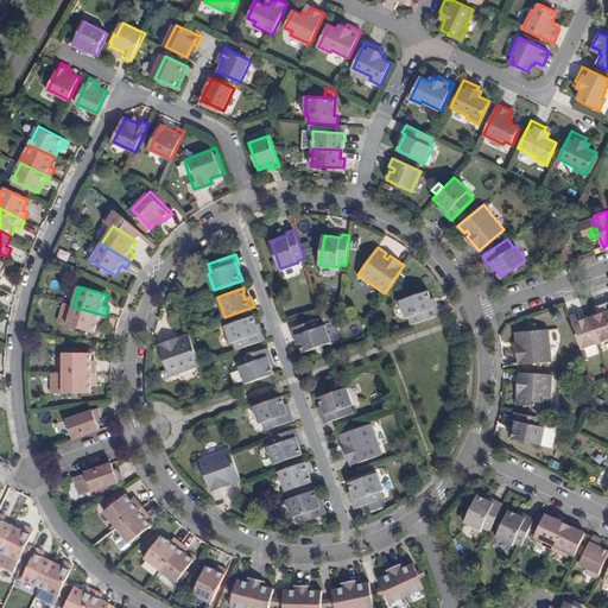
[(434,308),(429,291),(400,301),(406,317),(409,317),(411,324),(439,315),(437,306),(434,308)]
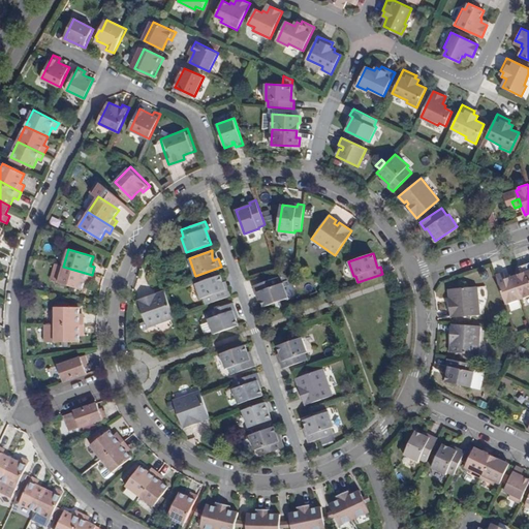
[(528,296),(528,273),(526,263),(519,267),(521,273),(512,276),(521,299),(528,296)]
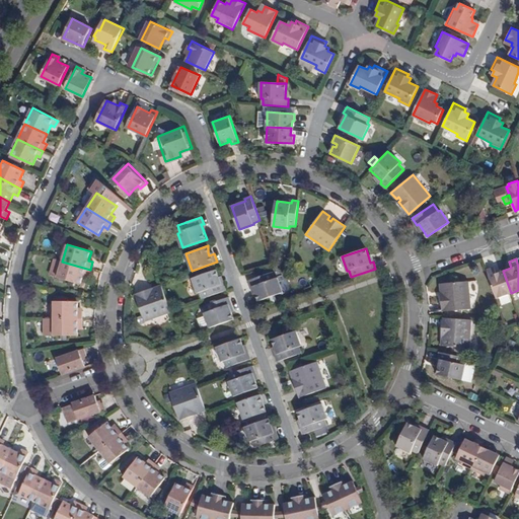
[(88,276),(90,270),(62,262),(58,277),(81,284),(84,275),(88,276)]
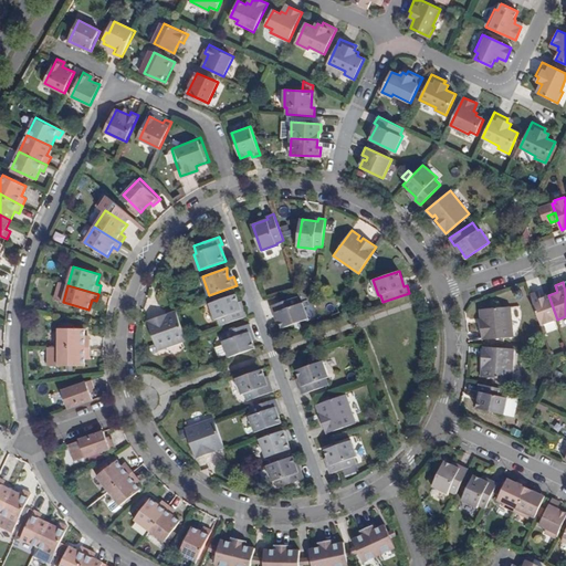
[(542,325),(557,320),(548,295),(542,297),(540,291),(531,294),(542,325)]
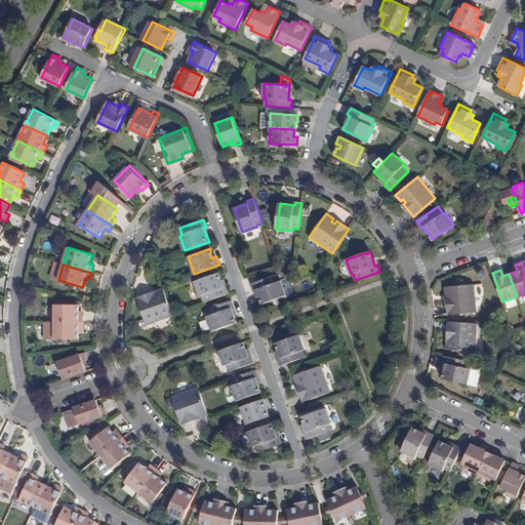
[(201,296),(203,296),(204,301),(230,293),(227,286),(225,287),(219,273),(196,281),(201,296)]
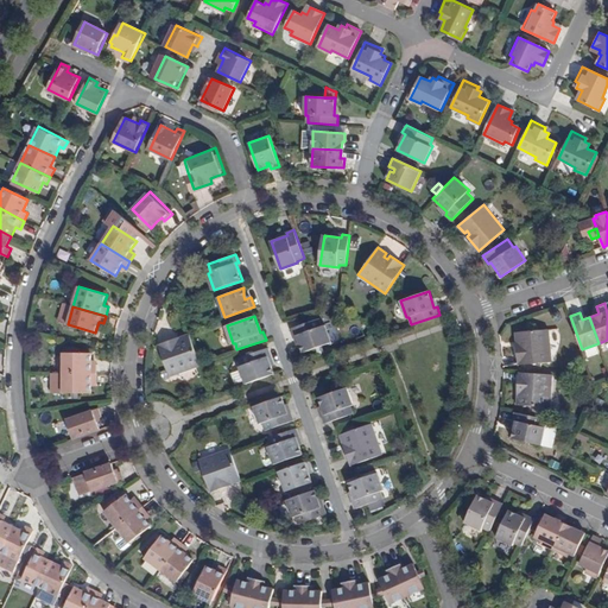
[(331,342),(324,324),(323,325),(320,318),(291,328),(295,336),(297,336),(303,352),(331,342)]
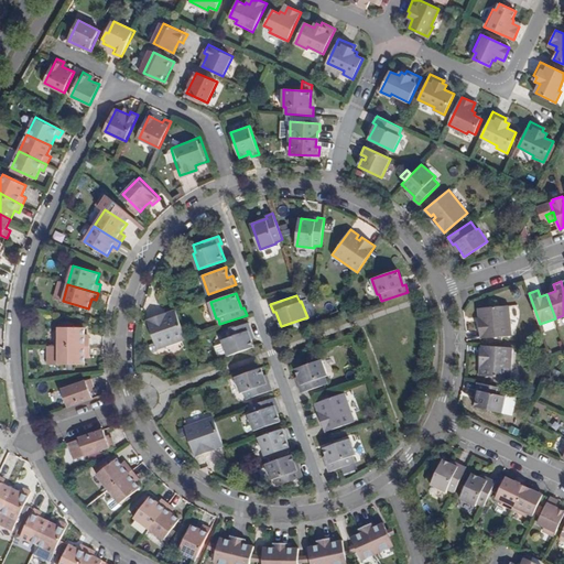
[(500,336),(512,335),(509,305),(478,307),(478,316),(483,316),(483,321),(479,322),(480,338),(486,337),(487,343),(497,342),(496,336),(500,336)]
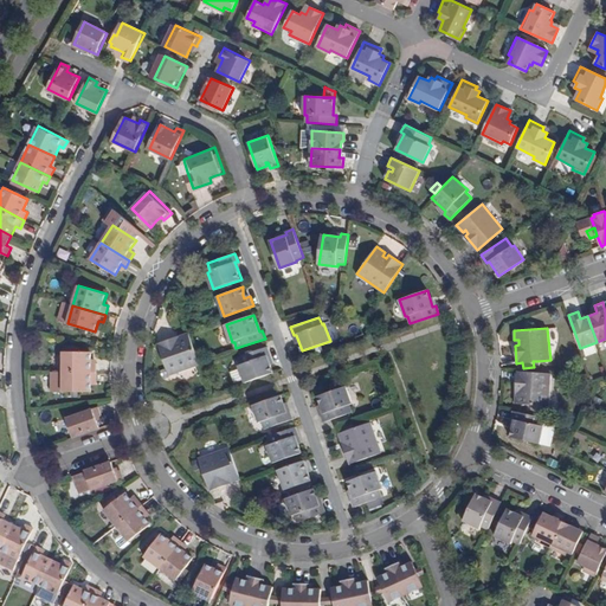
[(159,343),(169,375),(200,363),(199,361),(188,333),(180,336),(181,340),(176,341),(175,337),(159,343)]
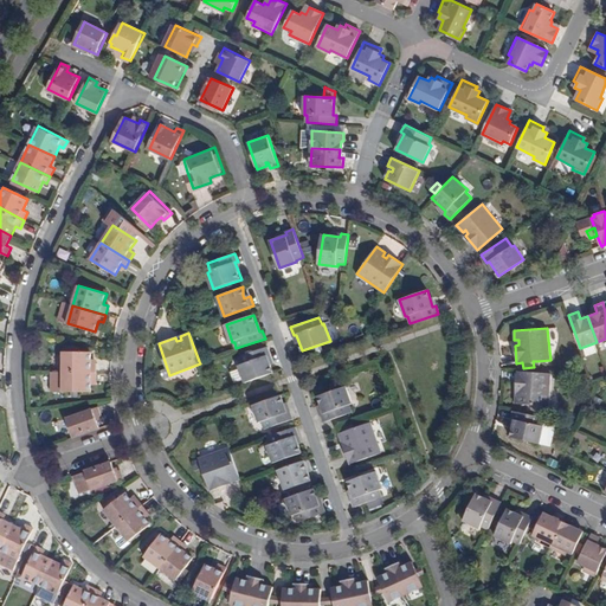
[(239,365),(246,382),(274,372),(268,355),(270,354),(268,346),(239,355),(242,362),(239,365)]
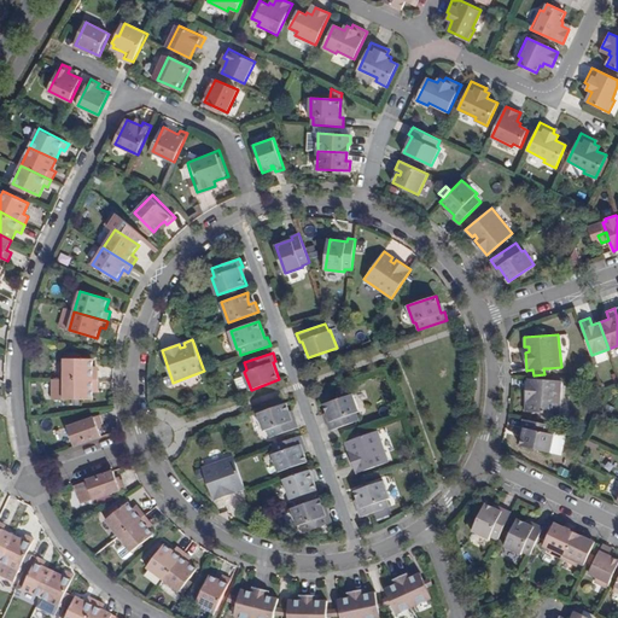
[(65,359),(65,380),(99,380),(99,369),(94,369),(94,359),(65,359)]
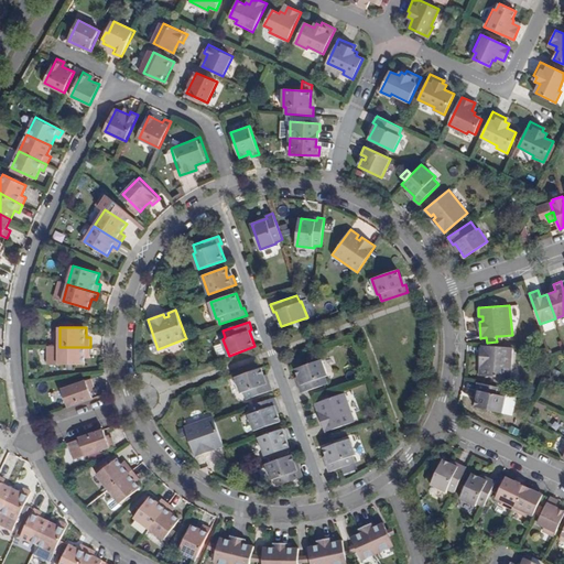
[(505,377),(510,377),(512,346),(481,343),(480,361),(485,362),(484,366),(480,366),(479,375),(491,376),(494,376),(494,381),(505,382),(505,377)]
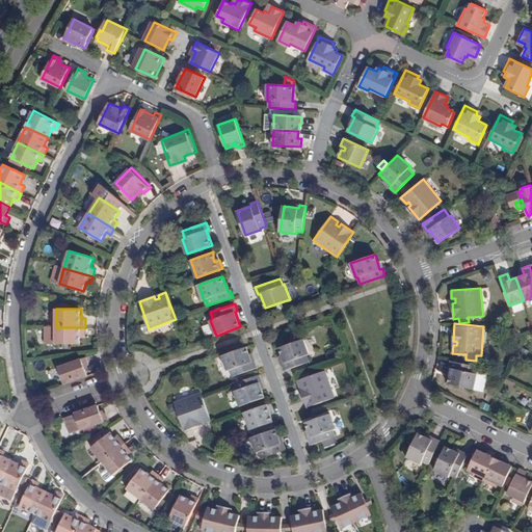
[(85,327),(56,327),(56,343),(81,343),(81,334),(85,334),(85,327)]
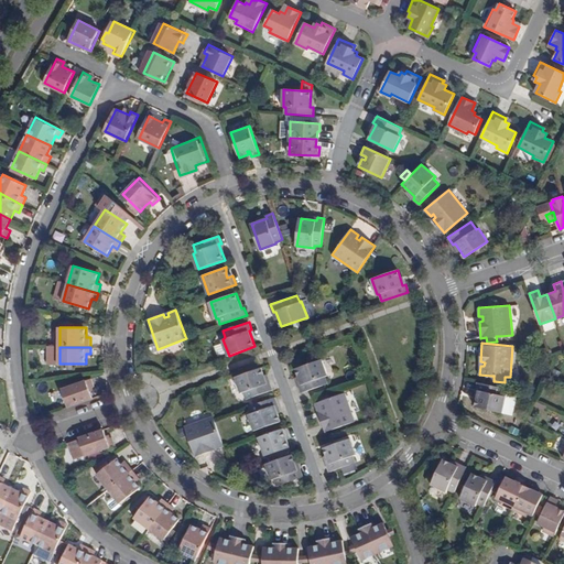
[(323,359),(295,369),(301,384),(299,386),(301,393),(328,382),(326,376),(328,376),(323,359)]
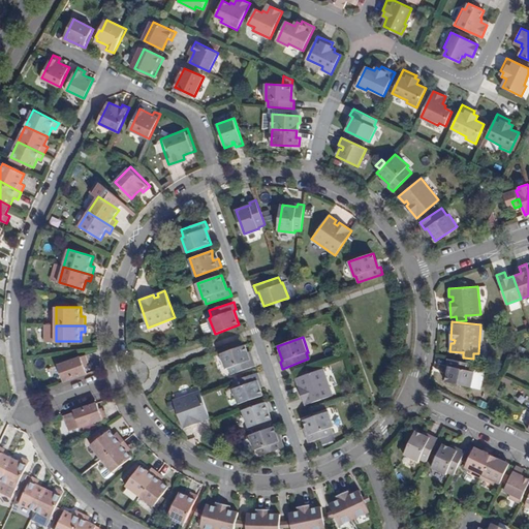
[(229,368),(231,374),(256,365),(253,358),(251,359),(246,344),(222,353),(227,369),(229,368)]
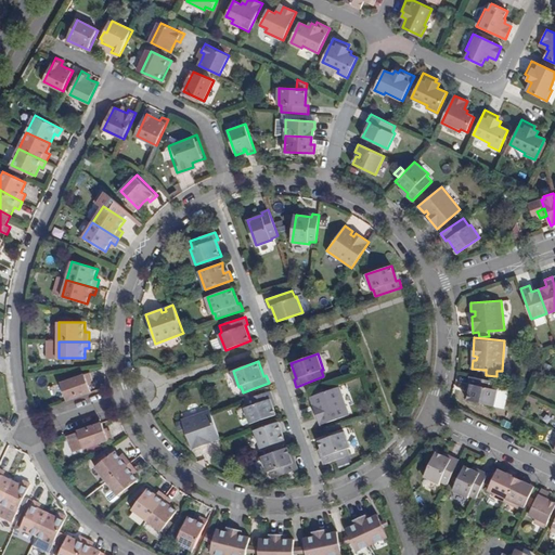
[(92,381),(90,373),(62,384),(67,400),(92,391),(89,382),(92,381)]
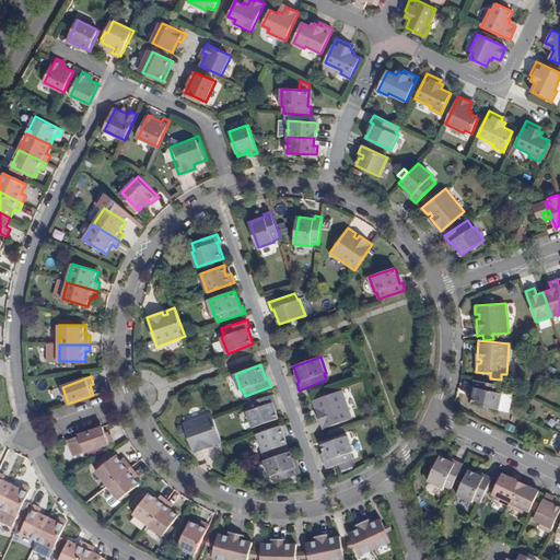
[(473,386),(476,387),(471,403),(499,409),(502,393),(500,393),(502,385),(475,378),(473,386)]
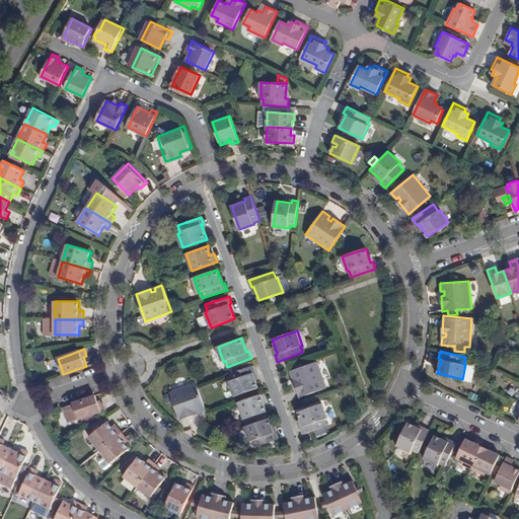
[(296,377),(298,381),(294,382),(299,396),(326,386),(317,361),(290,370),(293,378),(296,377)]
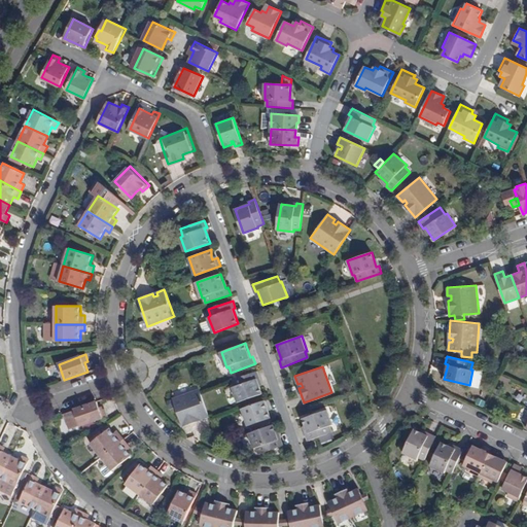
[(234,387),(239,401),(262,393),(257,378),(259,378),(257,371),(233,380),(235,386),(234,387)]
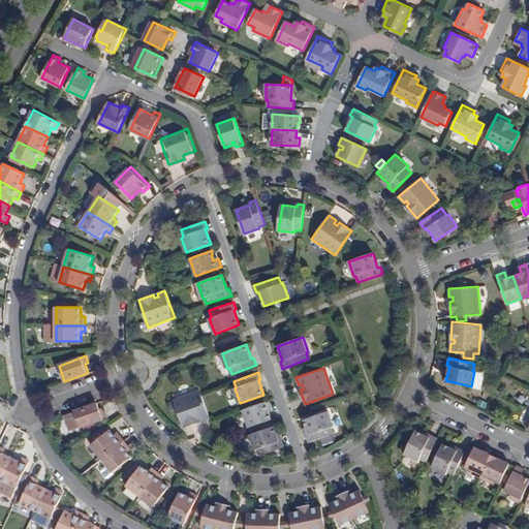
[(211,419),(201,395),(176,404),(184,429),(199,423),(198,419),(201,418),(203,422),(211,419)]
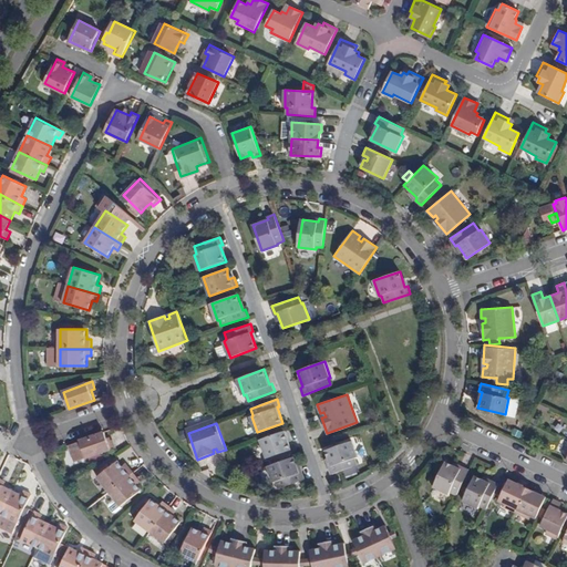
[(260,440),(267,459),(292,450),(291,440),(287,443),(285,440),(290,437),(288,430),(260,440)]
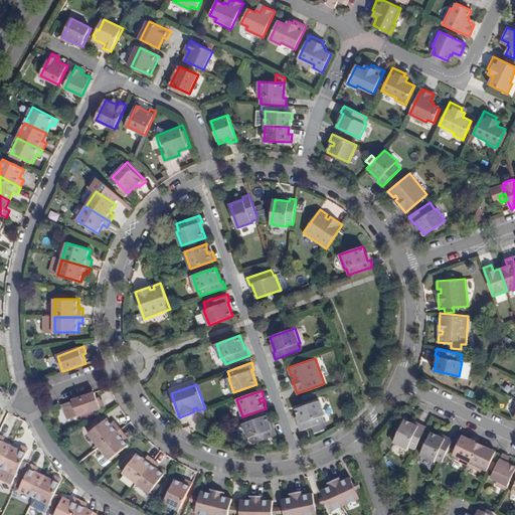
[(73,399),(79,415),(106,405),(104,399),(100,401),(96,391),(73,399)]
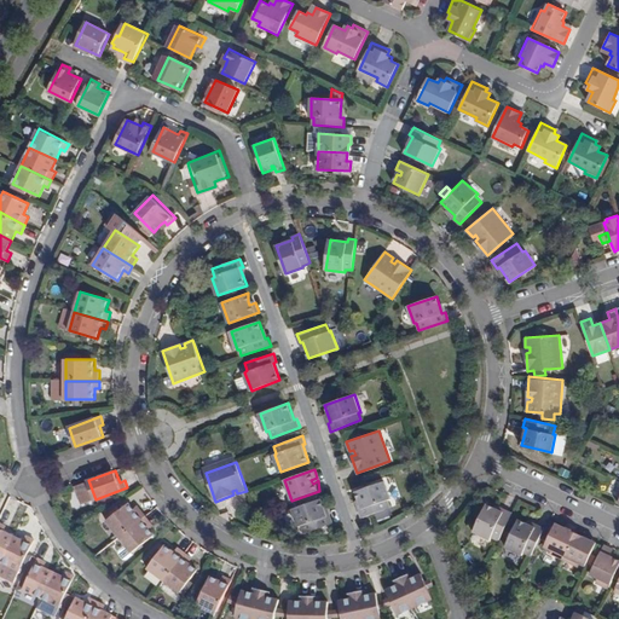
[(358,509),(362,518),(388,508),(386,501),(388,499),(382,481),(356,491),(362,508),(358,509)]
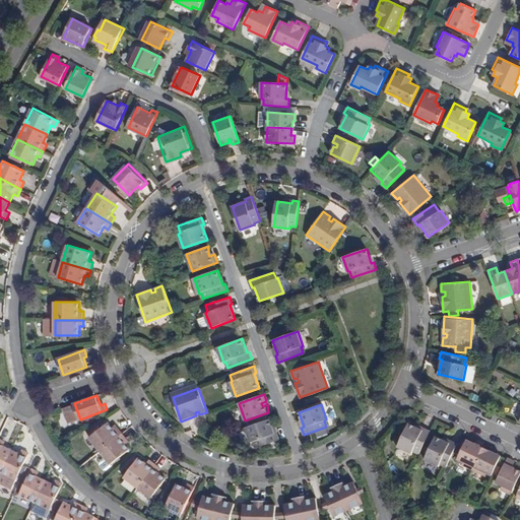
[(275,433),(270,418),(247,428),(252,442),(253,441),(256,447),(279,438),(277,432),(275,433)]
